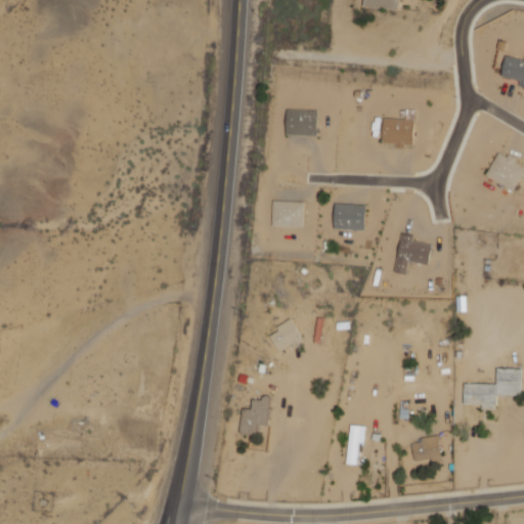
[(397,8),(397,0),(363,0),(363,7),(397,8)]
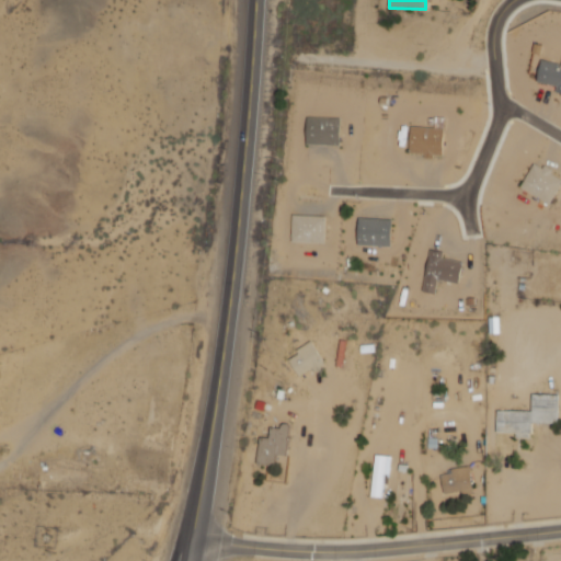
[(560,63),(541,59),(536,81),(557,86),(556,91),(560,92),(560,63)]
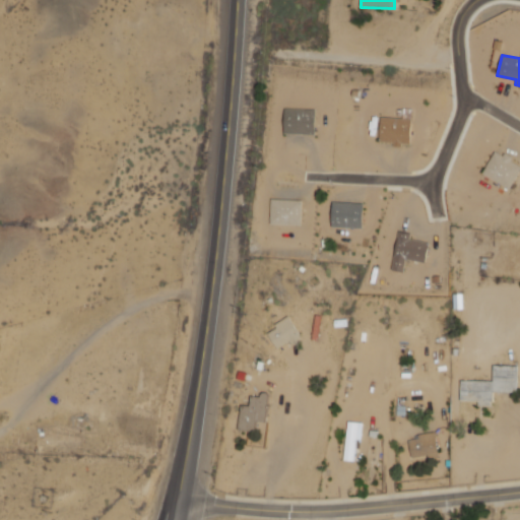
[(284,134),(315,134),(315,109),(284,109),(284,134)]
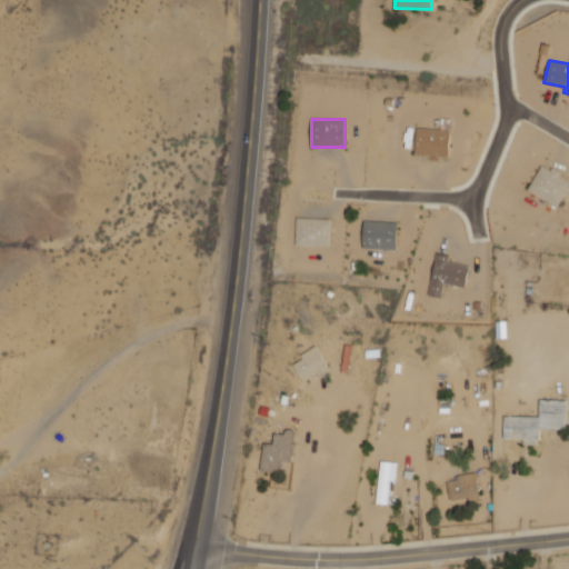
[(449,157),(450,120),(445,120),(445,129),(416,128),(415,157),(439,158),(439,156),(449,157)]
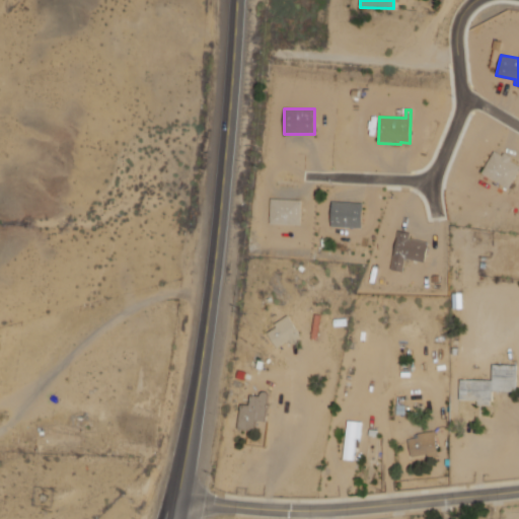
[(508,188),(518,168),(518,164),(494,150),(482,172),(508,188)]
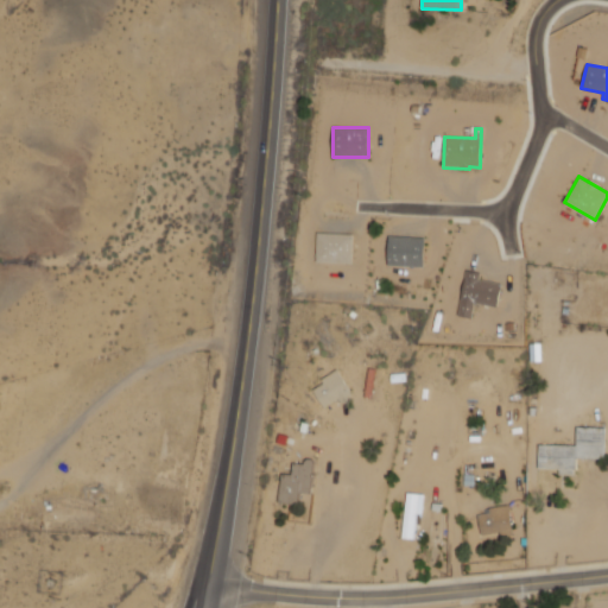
[(353,233),(316,232),(316,261),(352,263),(353,233)]
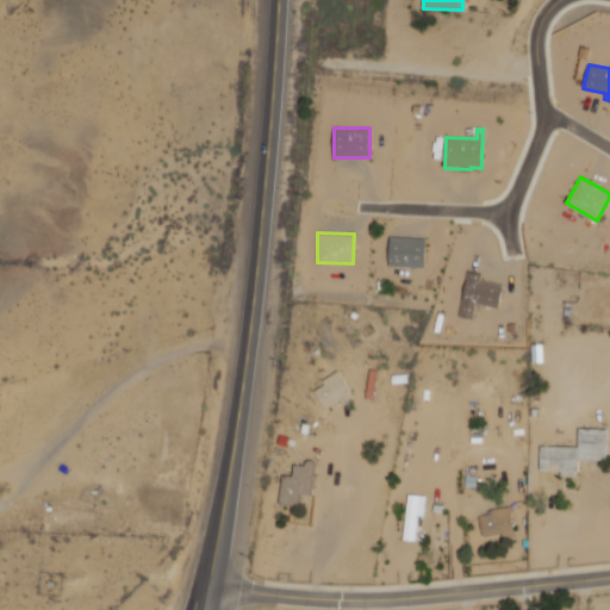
[(388,266),(424,267),(425,238),(390,237),(388,266)]
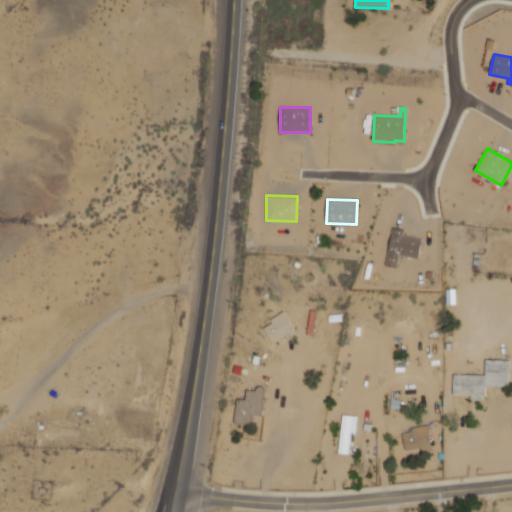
[(396,268),(399,255),(418,259),(422,239),(403,235),(405,229),(393,227),(384,265),(396,268)]
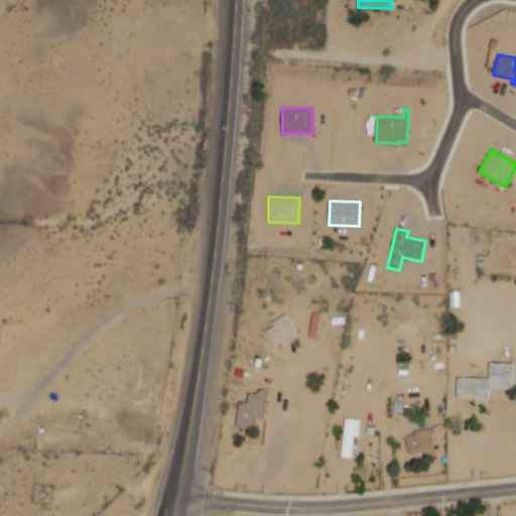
[(275,346),(288,338),(291,341),(300,336),(287,314),(264,329),(275,346)]
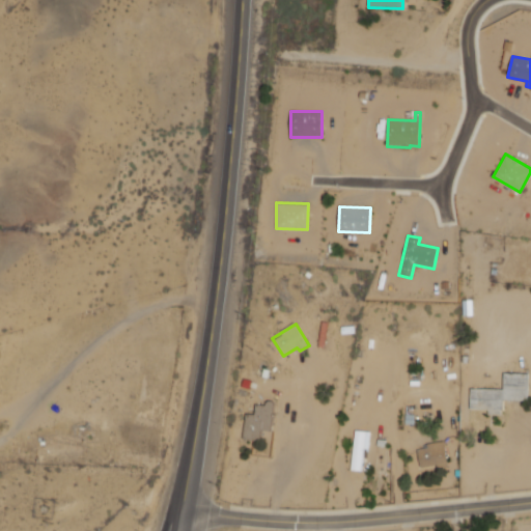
[(527,400),(527,373),(504,372),(503,388),(470,388),(470,409),(488,410),(488,414),(503,414),(503,399),(527,400)]
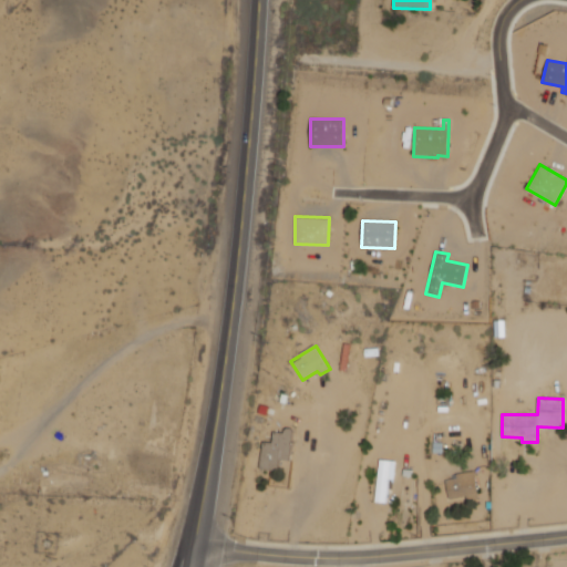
[(263,441),(261,468),(277,471),(278,459),(289,460),(291,432),(274,430),(272,442),(263,441)]
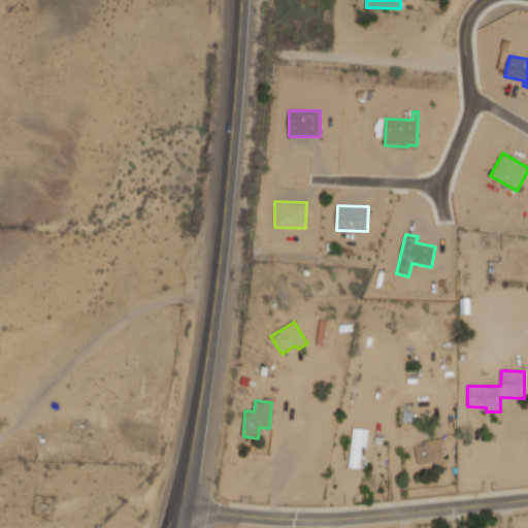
[(366,447),(368,429),(353,428),(349,466),(359,467),(361,446),(366,447)]
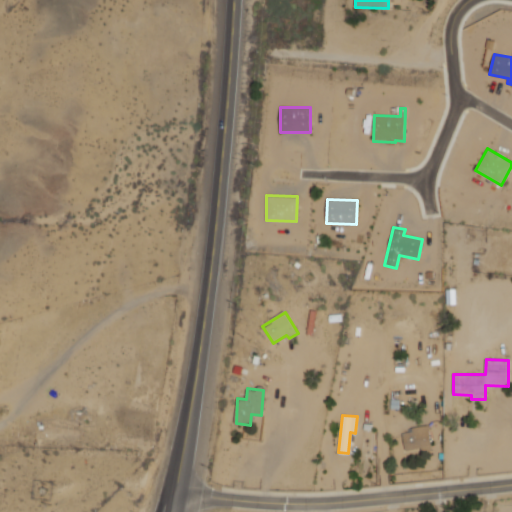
[(406,450),(431,448),(428,425),(404,428),(406,450)]
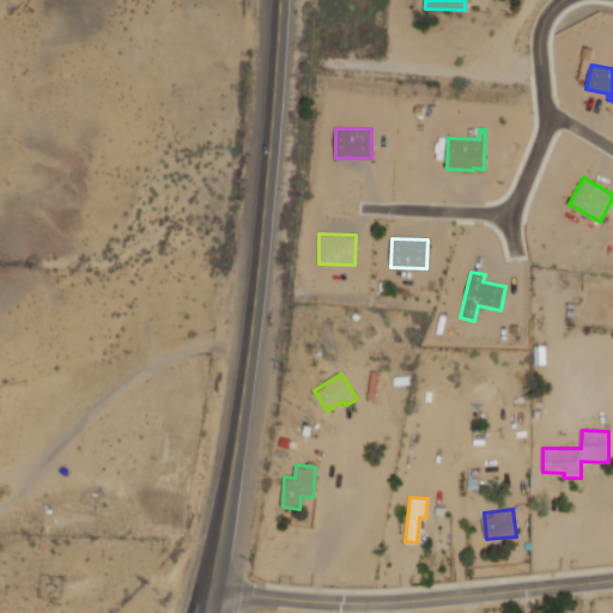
All buildings are outlined.
